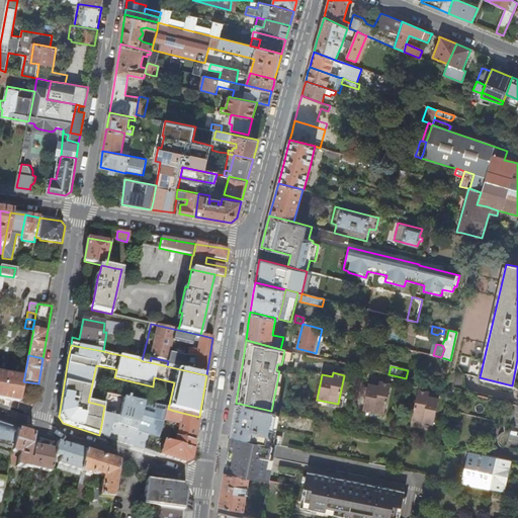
[(0,398),(4,400),(8,375),(9,375),(0,373),(0,398)]
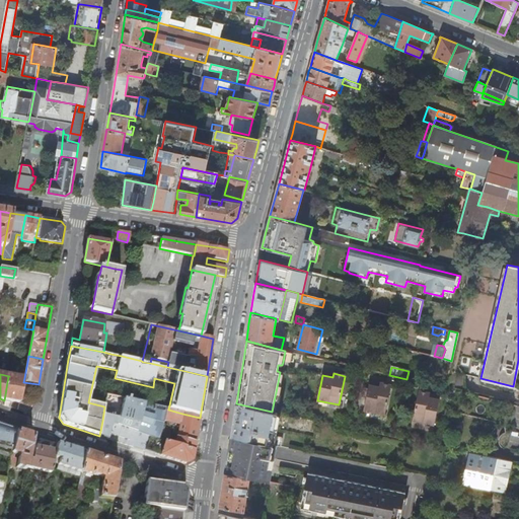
[(24,378),(9,376),(8,376),(4,400),(19,403),(19,402),(21,394),(23,382),(24,378)]
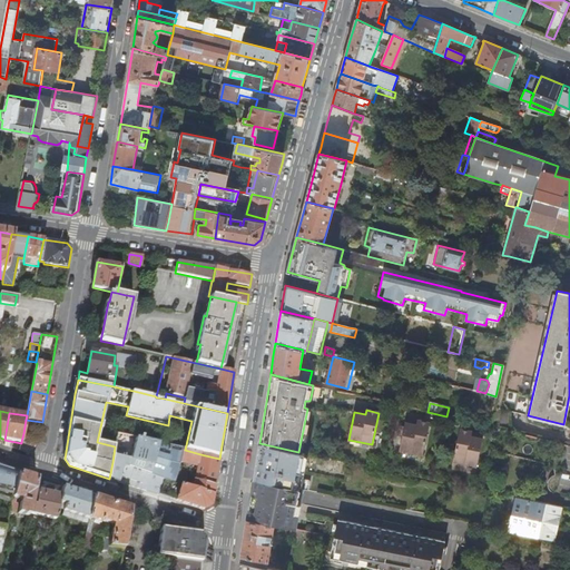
[(416,425),(404,423),(403,428),(399,426),(396,435),(402,436),(399,450),(423,455),(430,423),(418,421),(416,425)]
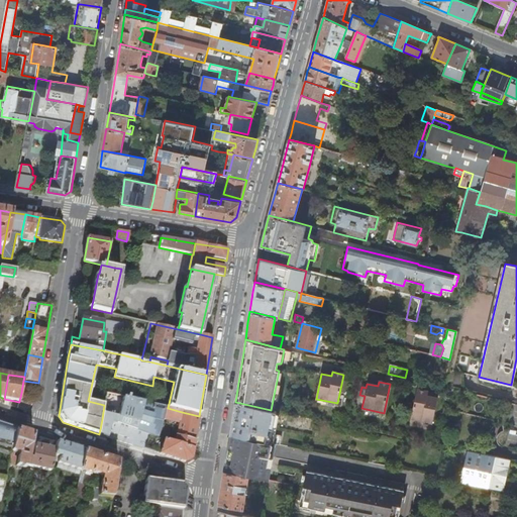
[(427,396),(428,392),(416,390),(410,418),(432,423),(437,398),(427,396)]
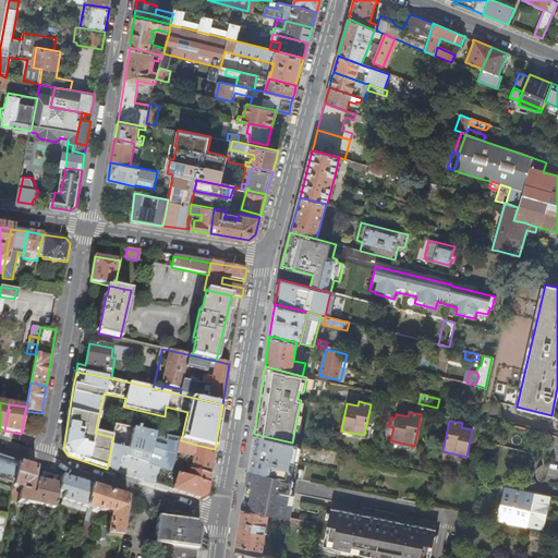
[(125,457),(133,429),(114,425),(112,437),(110,452),(122,456),(125,457)]
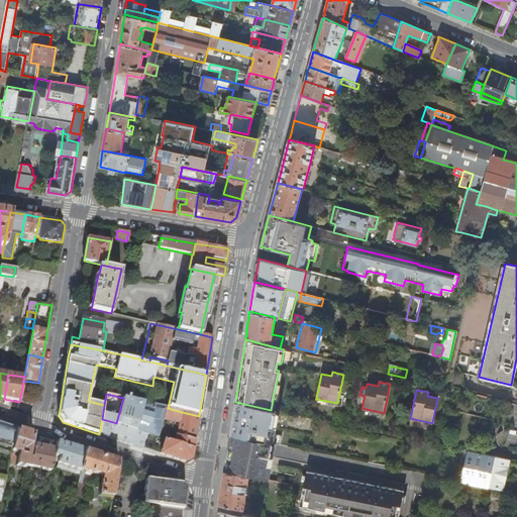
[(123,398),(116,423),(149,435),(158,438),(163,419),(166,408),(159,406),(138,401),(123,398)]
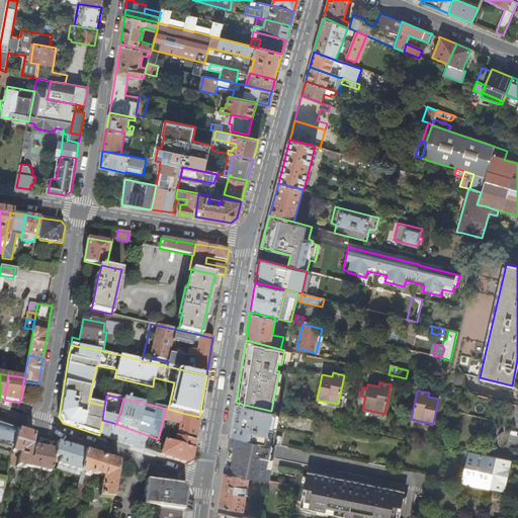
[(35,404),(19,402),(19,403),(17,409),(27,412),(33,410),(34,409),(35,404)]
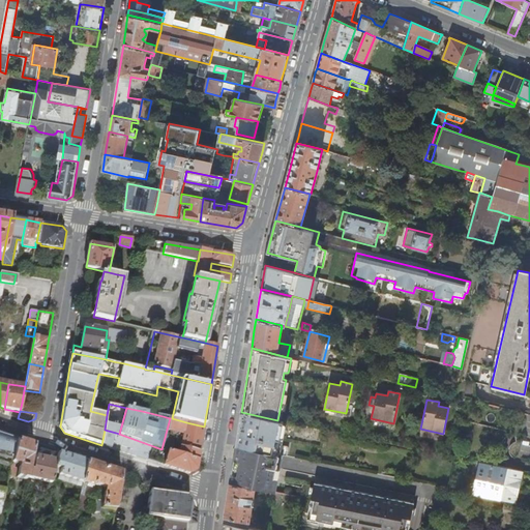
[(239,425),(236,445),(237,446),(280,454),(287,455),(288,448),(287,446),(278,444),(283,421),(277,420),(241,412),(239,425)]
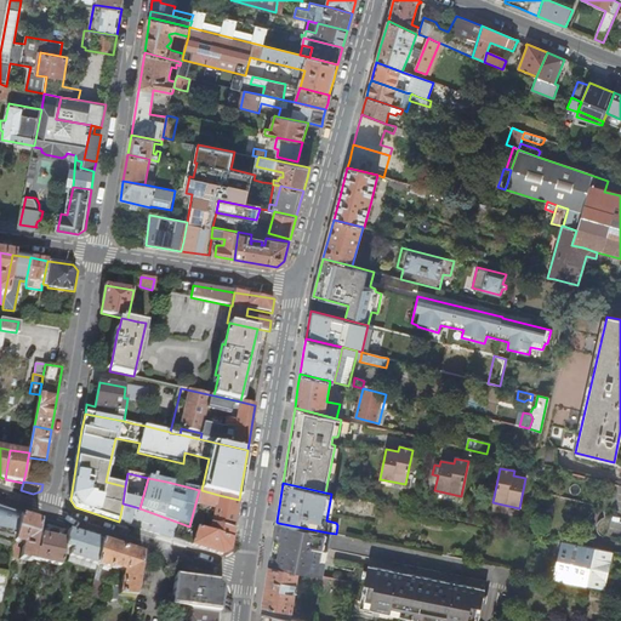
[(199,490),(195,503),(216,508),(218,495),(201,490),(199,490)]
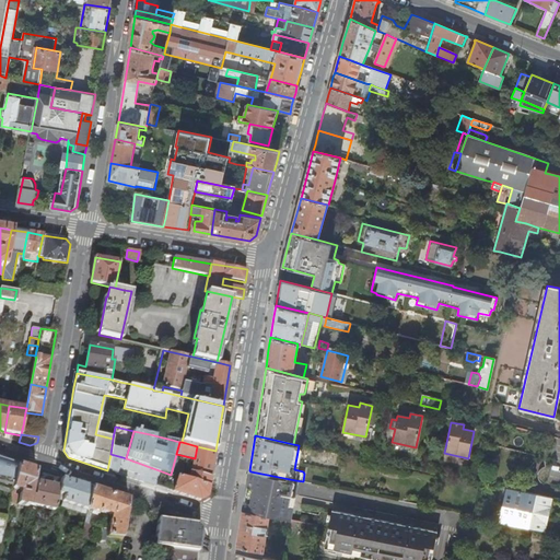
[(197,446),(195,458),(189,480),(209,487),(212,467),(216,451),(197,446)]
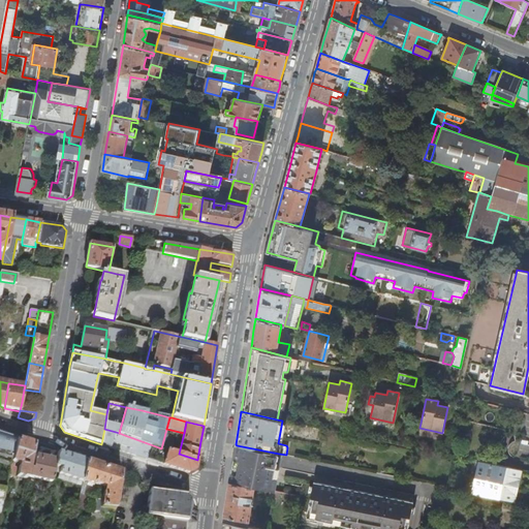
[(116,432),(104,429),(101,444),(111,447),(116,432)]
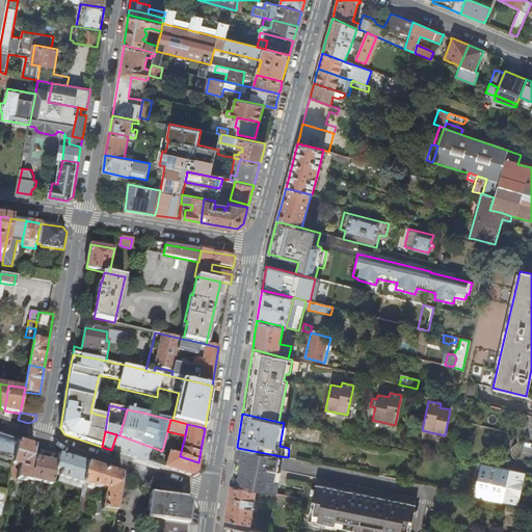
[(149,462),(154,448),(120,435),(116,434),(111,450),(129,456),(149,462)]
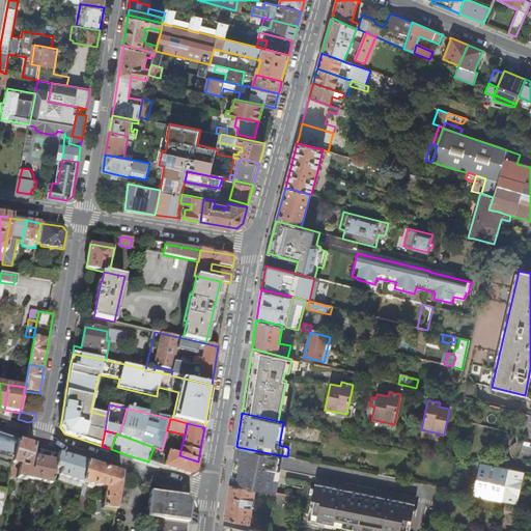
[(0,457),(12,460),(17,440),(10,438),(0,435),(0,457)]
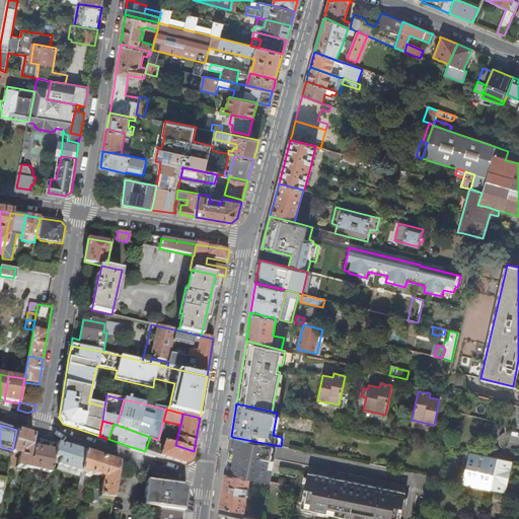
[(16,466),(26,468),(26,466),(28,459),(33,436),(25,433),(16,430),(12,450),(9,465),(14,466),(15,459),(14,457),(13,457),(14,453),(17,454),(18,453),(19,456),(18,457),(16,466)]
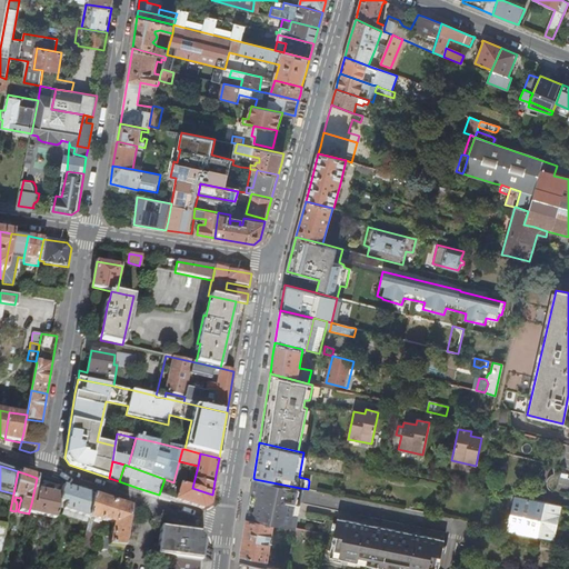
[(31,503),(29,511),(29,513),(17,568),(45,568),(56,519),(59,501),(61,495),(62,486),(51,482),(40,479),(37,478),(31,503)]
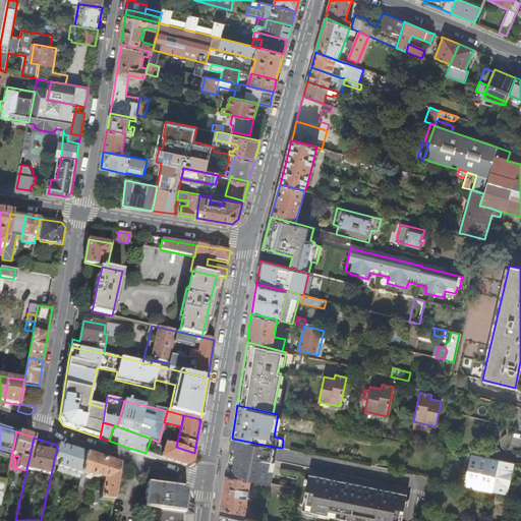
[(192,462),(194,453),(176,447),(166,443),(166,445),(159,442),(151,439),(146,453),(158,457),(185,466),(192,462)]
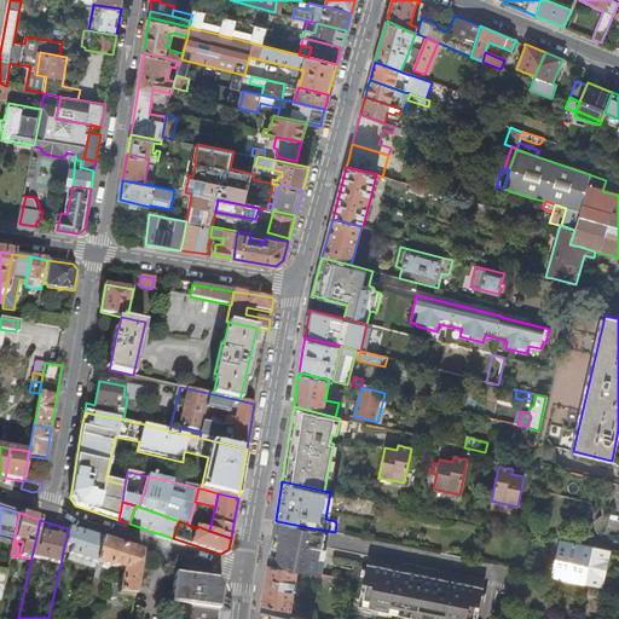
[(294,541),(323,547),(324,539),(327,531),(277,521),(275,528),(273,537),(277,537),(294,541)]
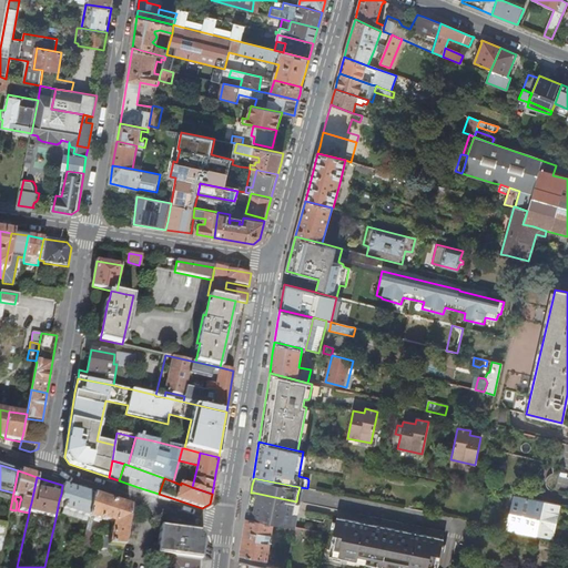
[(63,509),(64,509),(88,517),(92,495),(78,490),(62,485),(61,494),(59,500),(66,503),(63,509)]
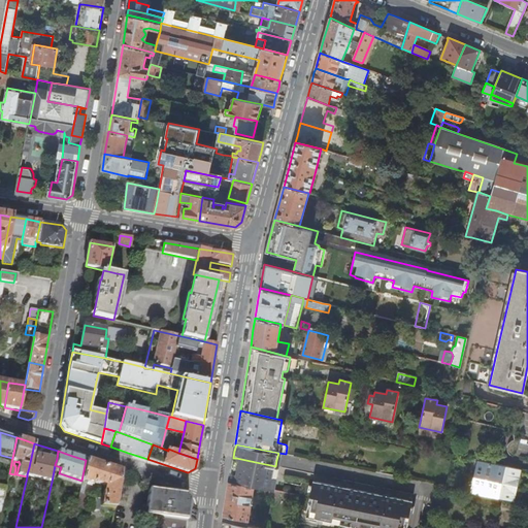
[(236,458),(234,465),(245,467),(265,471),(274,472),(275,468),(275,466),(251,461),(236,458)]
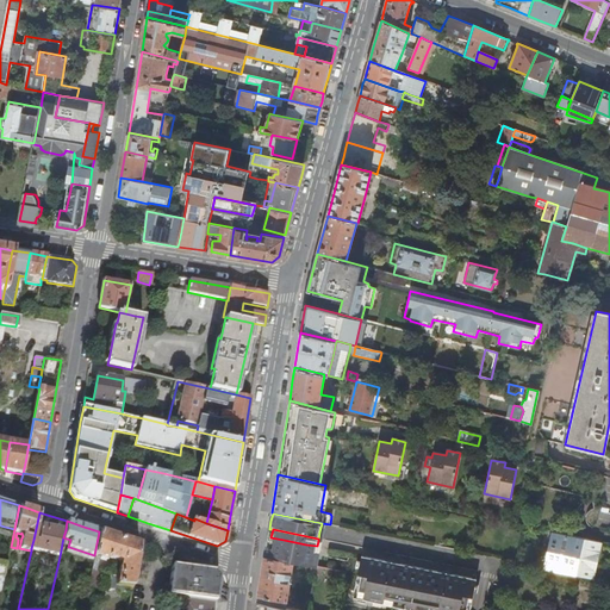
[(114,591),(131,593),(139,545),(120,539),(99,531),(94,555),(93,560),(88,587),(98,589),(104,573),(95,571),(99,556),(107,559),(109,558),(120,561),(118,576),(110,576),(109,584),(116,584),(114,591)]
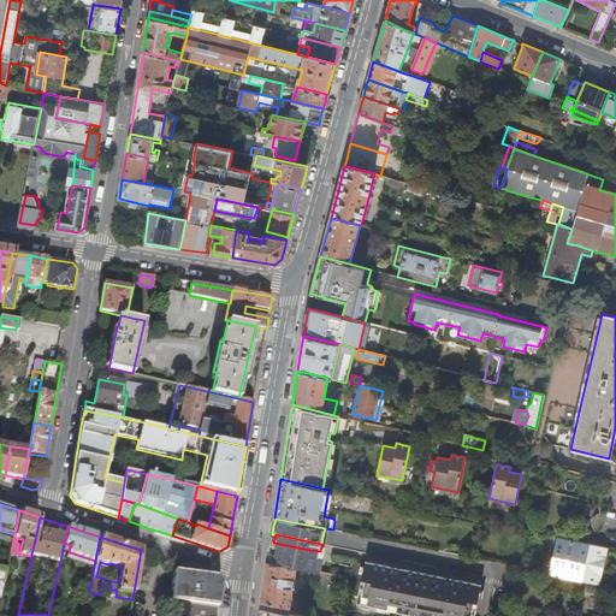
[(556,537),(550,574),(600,584),(608,548),(556,537)]
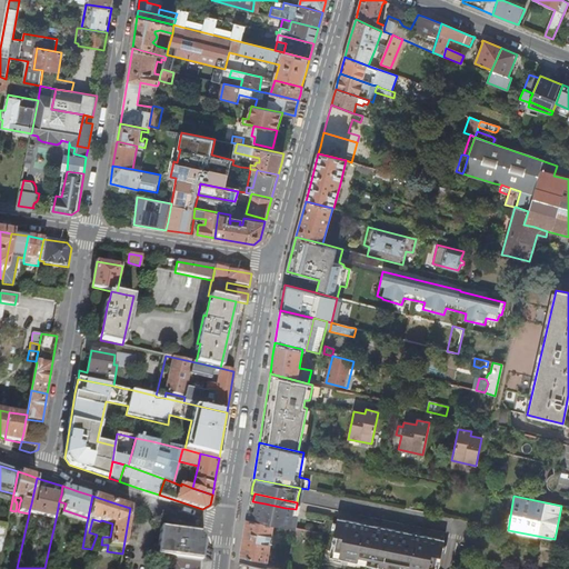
[(285,526),(296,528),(299,513),(295,512),(296,509),(286,508),(265,503),(252,501),(251,501),(250,502),(249,502),(249,507),(247,518),(273,523),(285,526)]
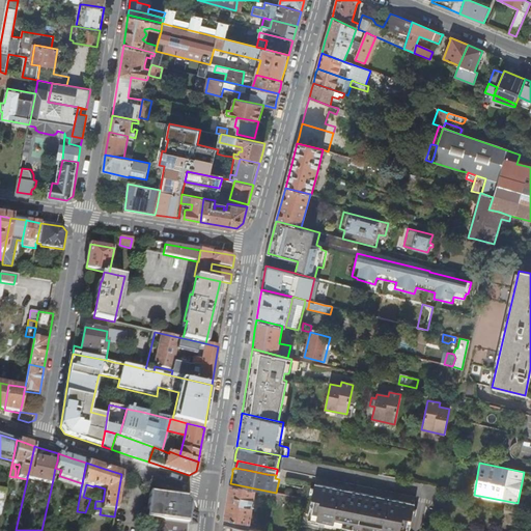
[(59,480),(81,487),(82,483),(60,476),(59,480)]
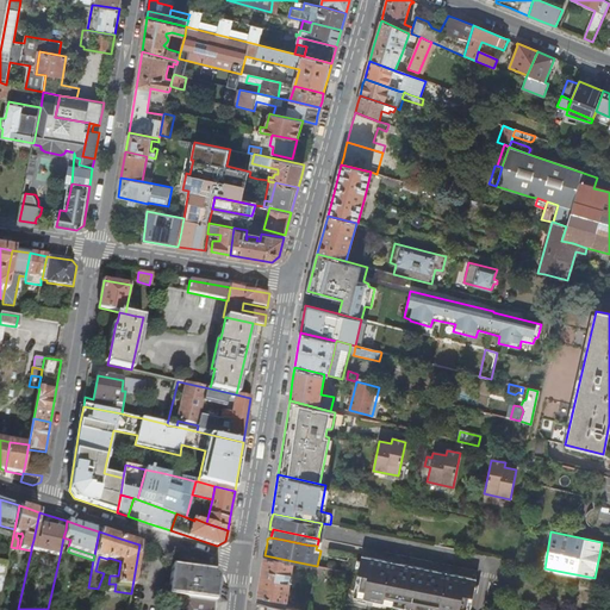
[(262,574),(257,602),(286,608),(290,584),(293,561),(265,555),(262,568),(262,574)]
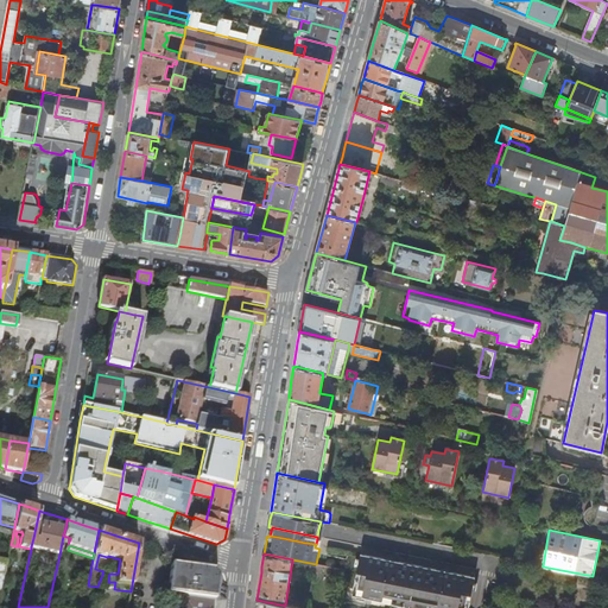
[(360,555),(352,596),(405,607),(407,607),(468,607),(475,578),(360,555)]
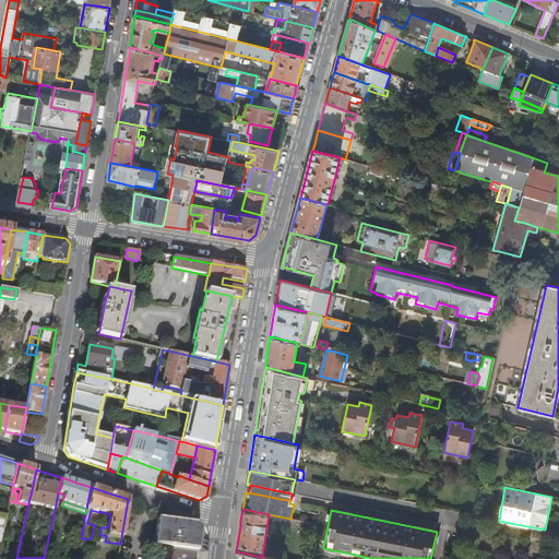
[(155,544),(199,549),(202,526),(197,521),(158,516),(155,544)]
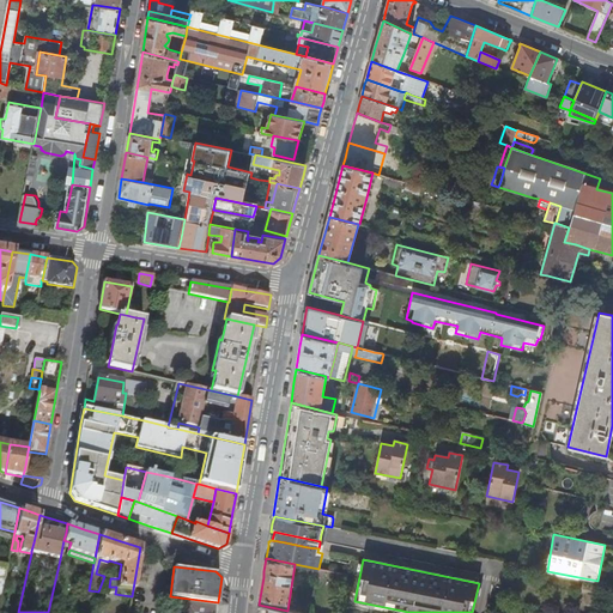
[(194,612),(195,612),(201,612),(217,612),(218,602),(189,599),(187,612),(194,612)]
